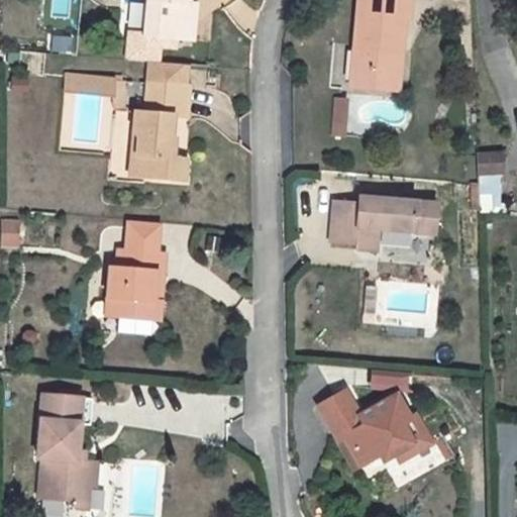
[(70,19),(73,0),(53,0),(49,14),(70,19)]
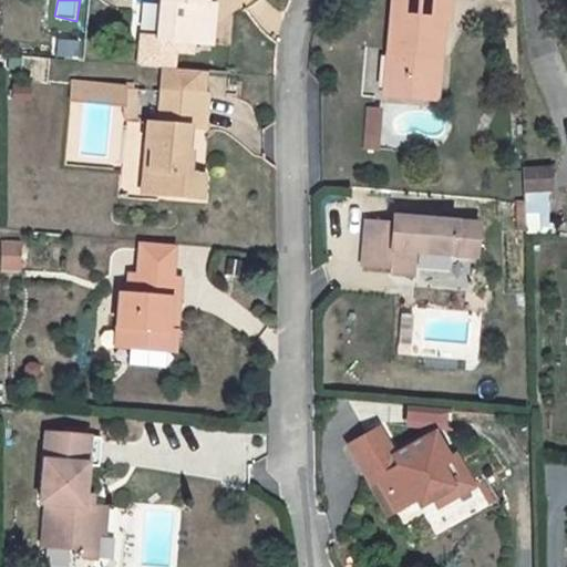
[(202,2),(202,0),(157,0),(155,39),(208,42),(210,2),(202,2)]
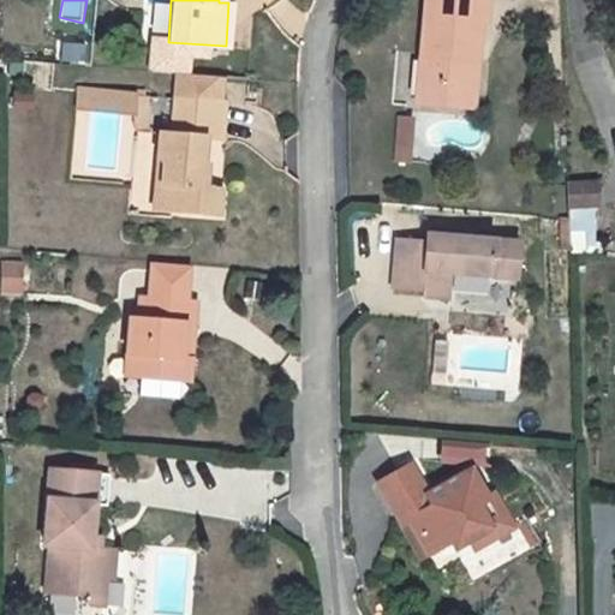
[(424,4),(411,117),(455,121),(461,73),(471,75),(476,36),(482,36),(484,11),(476,10),(476,0),(428,0),(428,4),(424,4)]
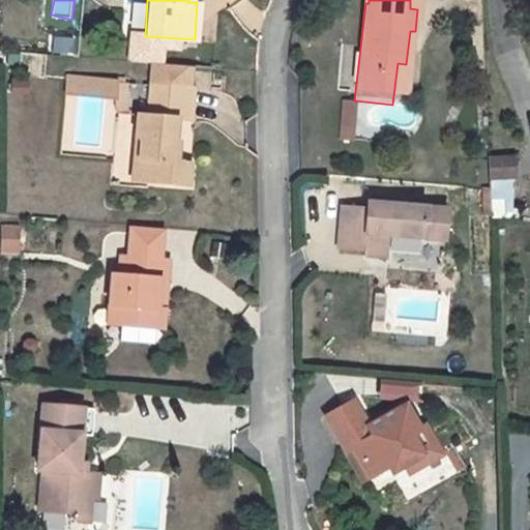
[(49,53),(80,54),(80,33),(49,32),(49,53)]
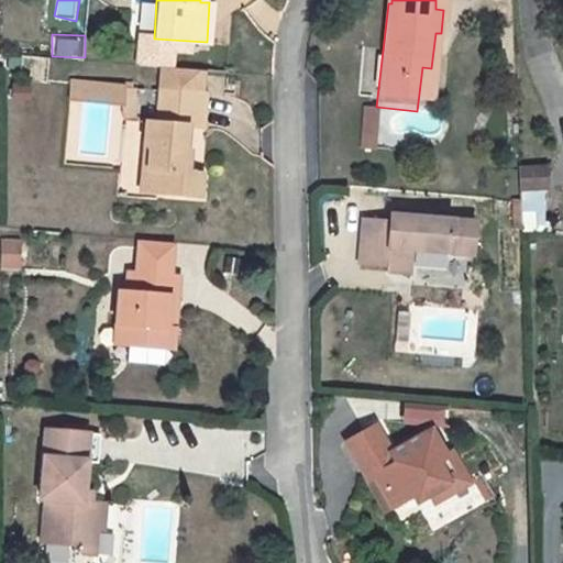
[(422,67),(417,111),(427,112),(431,68),(422,67)]
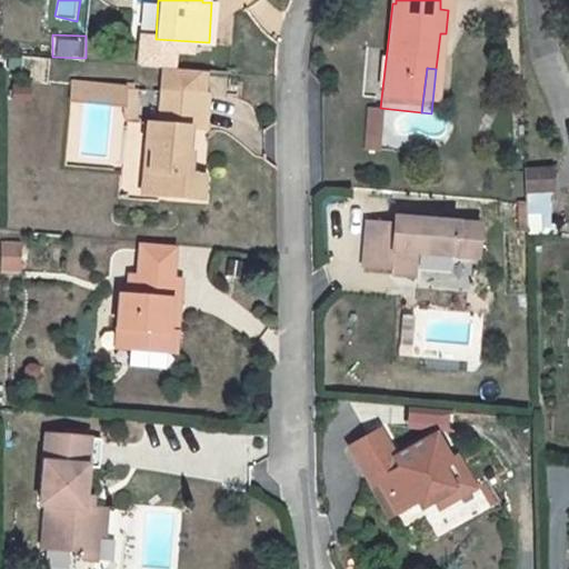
[(123,115),(126,87),(83,86),(82,99),(111,101),(111,113),(123,115)]
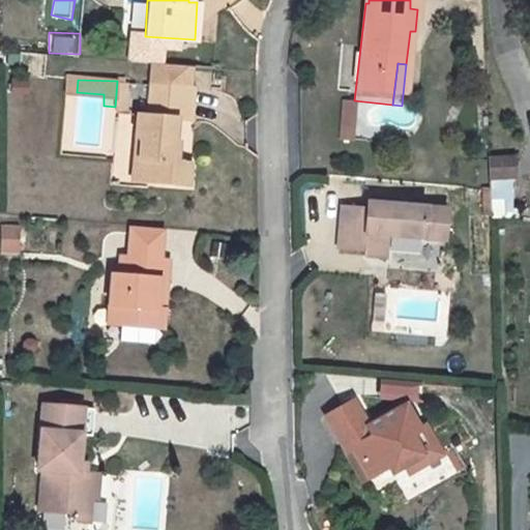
[(190,116),(194,84),(152,81),(149,113),(137,112),(133,176),(189,181),(192,159),(177,158),(179,138),(175,138),(177,115),(190,116)]
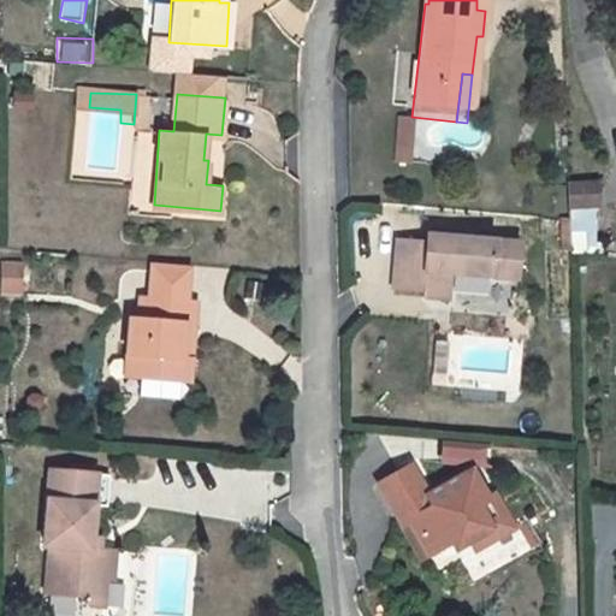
[(605,177),(579,176),(580,199),(605,200),(605,177)]
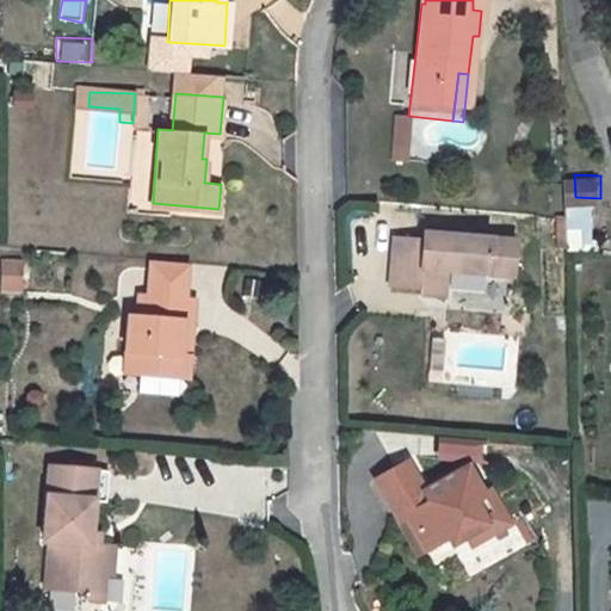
[(575,239),(575,213),(575,207),(566,205),(567,239),(575,239)]
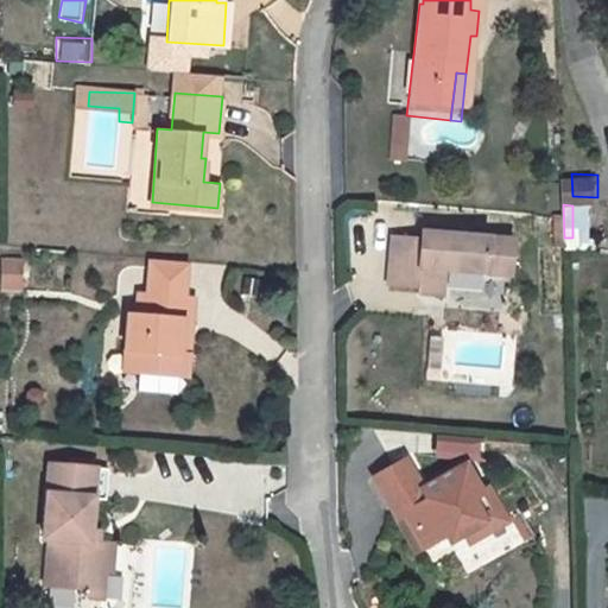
[(572,247),(589,249),(588,211),(572,211),(572,238),(572,247)]
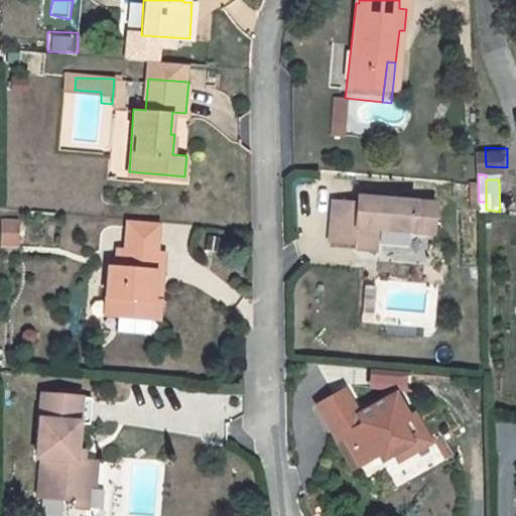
[(371,244),(391,246),(393,224),(449,229),(453,200),(376,192),(375,199),(350,197),(347,236),(371,238),(371,244)]
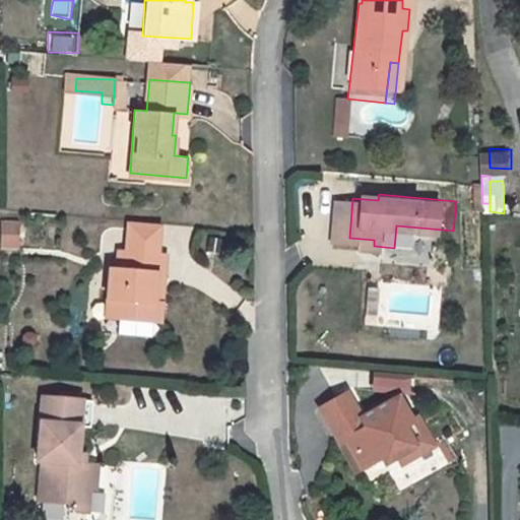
[(0,249),(19,250),(20,220),(1,219),(0,239),(0,249)]
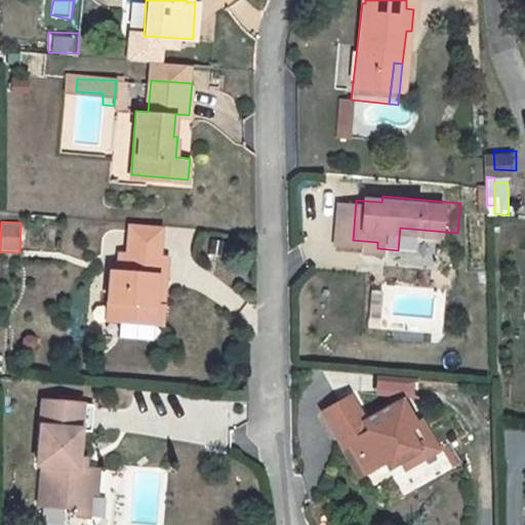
[(111,268),(107,319),(161,324),(167,253),(121,249),(119,268),(111,268)]
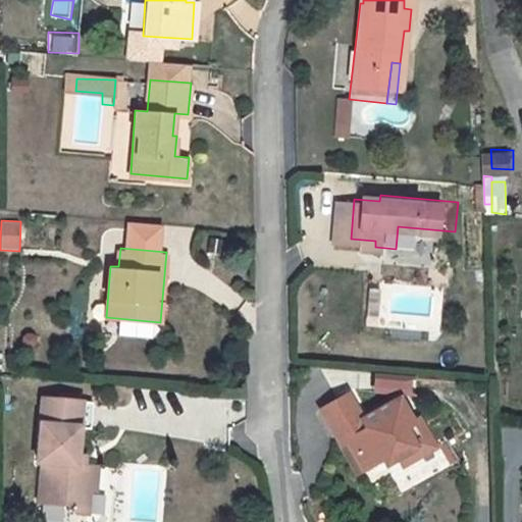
[(351,420),(335,395),(308,411),(345,473),(370,459),(374,465),(384,459),(388,467),(422,447),(406,419),(400,423),(385,400),(351,420)]
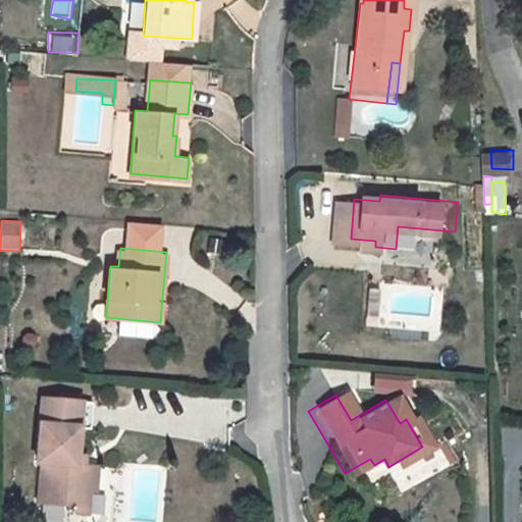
[(96,431),(98,405),(47,401),(41,464),(48,465),(45,506),(72,508),(80,518),(93,519),(95,492),(102,493),(104,470),(81,468),(84,431),(96,431)]
